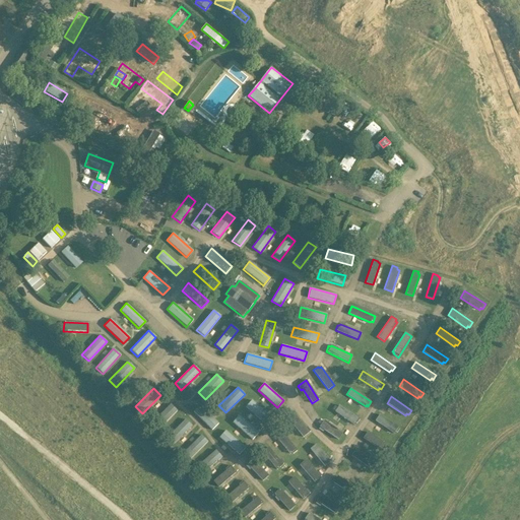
[(264,425),(271,417),(251,399),(245,406),(264,425)]
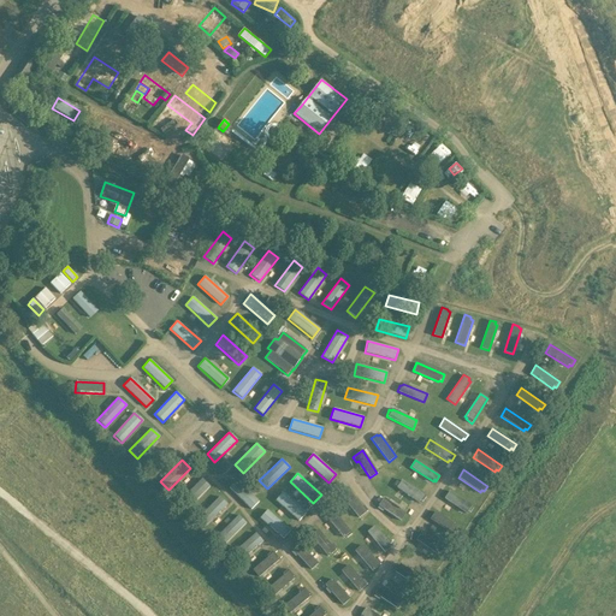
[(209,486),(201,479),(179,501),(188,508),(209,486)]
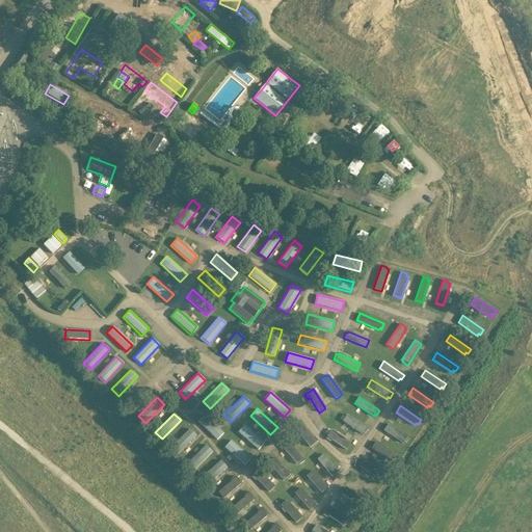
[(216,441),(223,433),(204,415),(196,421),(216,441)]
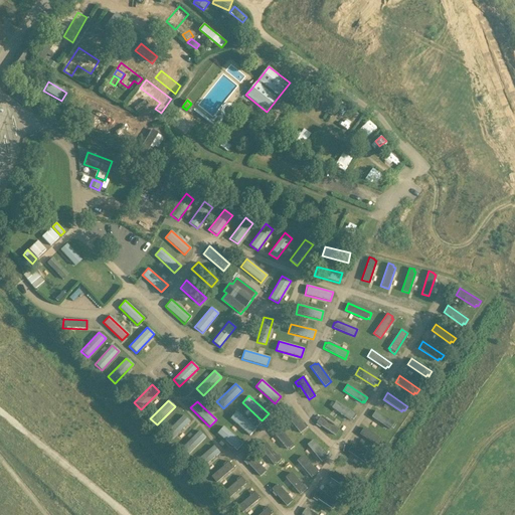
[(356,414),(336,401),(331,407),(350,420),(351,418),(353,419),(356,414)]
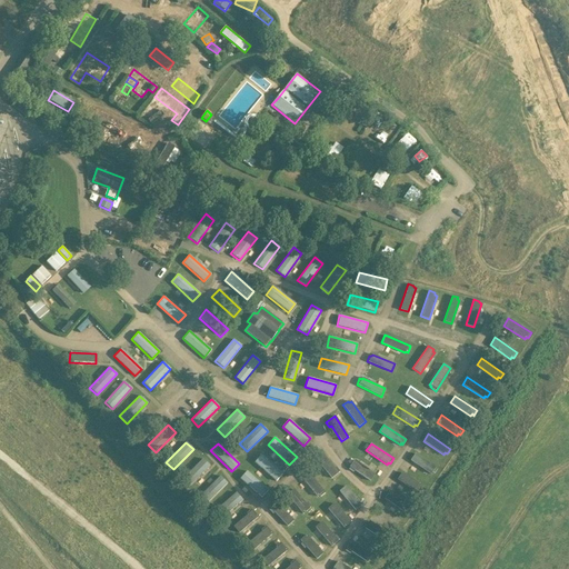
[(335,468),(321,452),(315,458),(331,479),(339,472),(336,467),(335,468)]
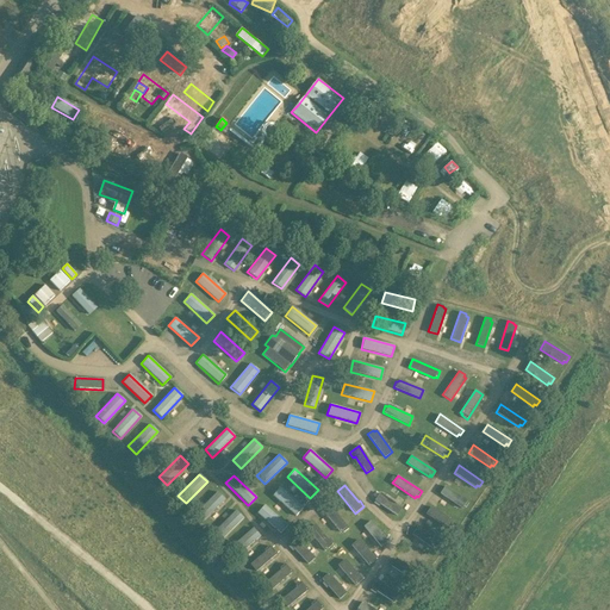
[(468,502),(444,486),(440,493),(462,509),(464,506),(465,508),(468,502)]
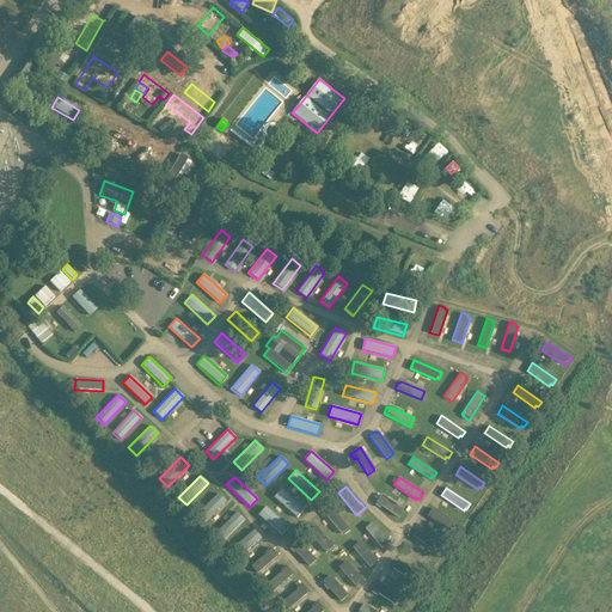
[(297,518),(304,509),(281,489),(274,497),(297,518)]
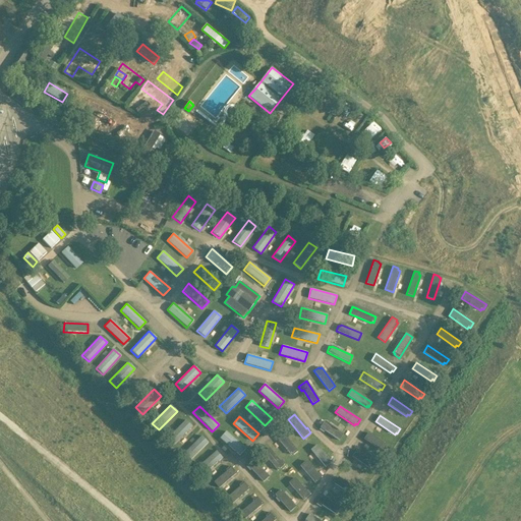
[(192,426),(185,419),(167,439),(174,445),(192,426)]
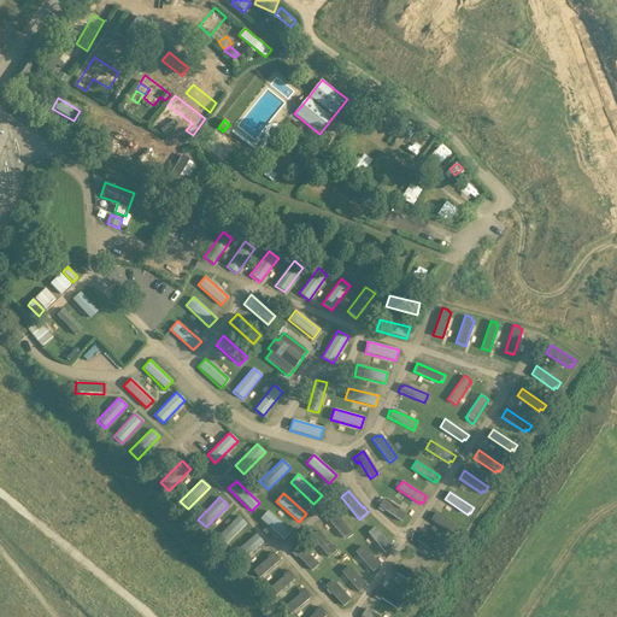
[(406,513),(383,498),(378,506),(377,509),(383,512),(385,510),(401,522),(406,513)]
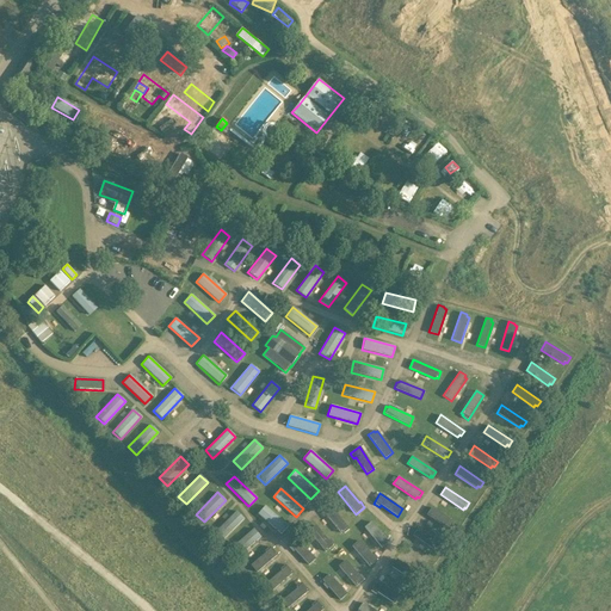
[(281,535),(288,526),(265,505),(257,514),(281,535)]
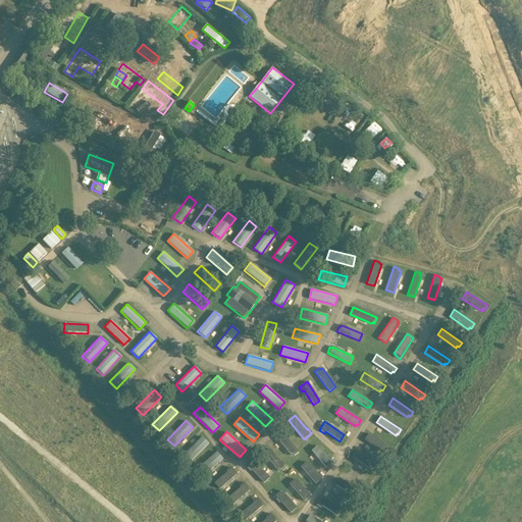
[(298,453),(282,433),(276,438),(291,456),(293,455),(294,456),(298,453)]
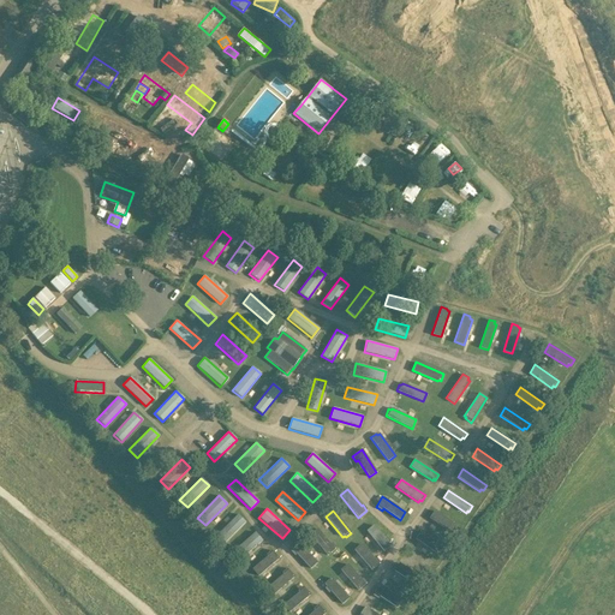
[(459,526),(434,511),(429,518),(452,533),(453,531),(455,532),(459,526)]
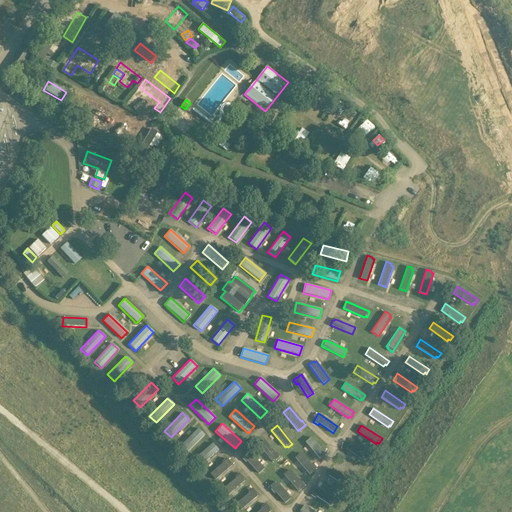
[(204,435),(197,428),(179,446),(186,453),(204,435)]
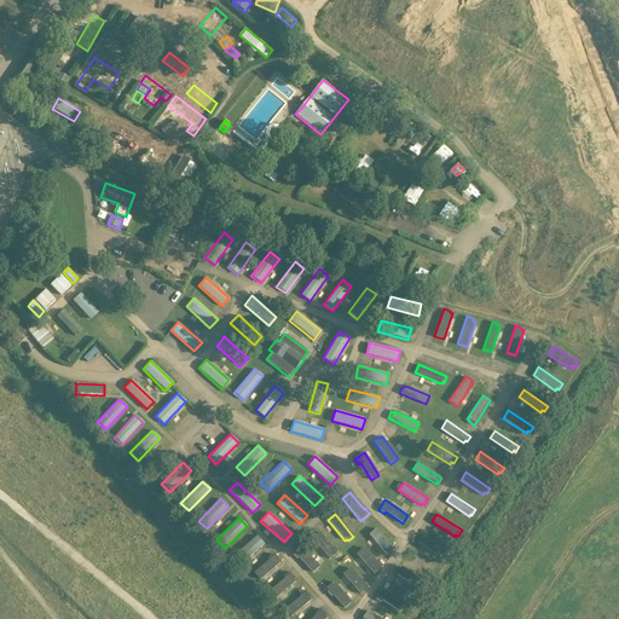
[(387,542),(376,528),(369,534),(387,555),(393,549),(391,547),(393,545),(388,541),(387,542)]
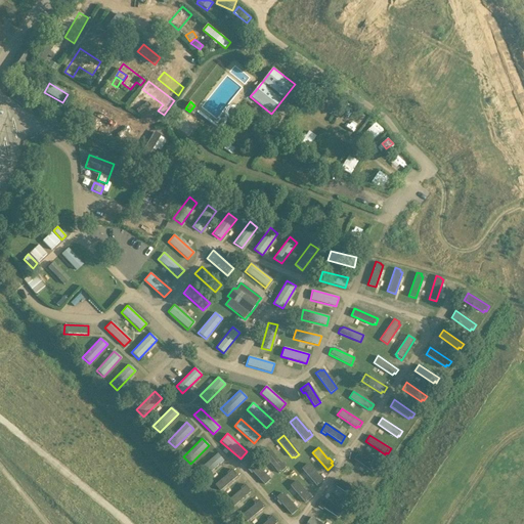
[(280,464),(269,449),(263,454),(278,473),(286,467),(282,463),(280,464)]
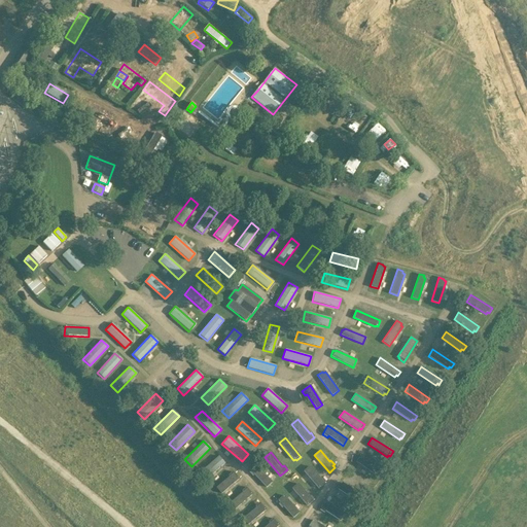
[(381,469),(360,455),(355,462),(375,475),(376,472),(378,473),(381,469)]
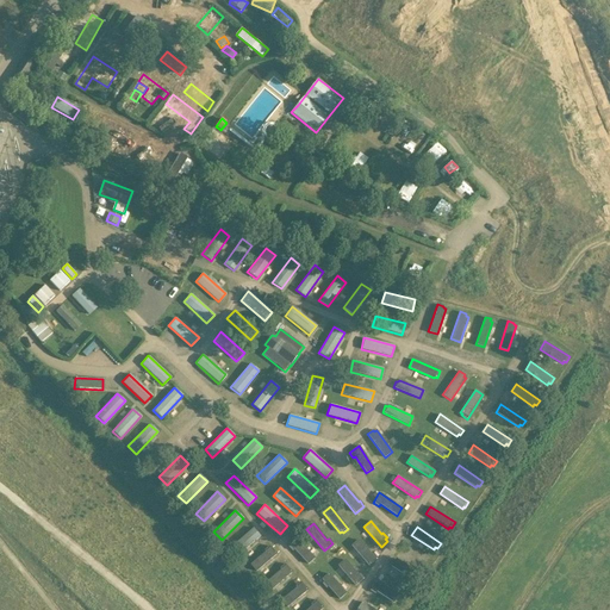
[(260,536),(253,528),(230,548),(237,556),(260,536)]
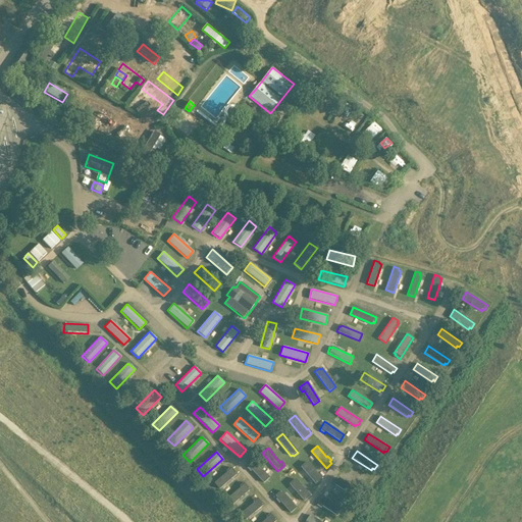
[(252,470),(263,482),(269,477),(254,461),(247,468),(250,472),(252,470)]
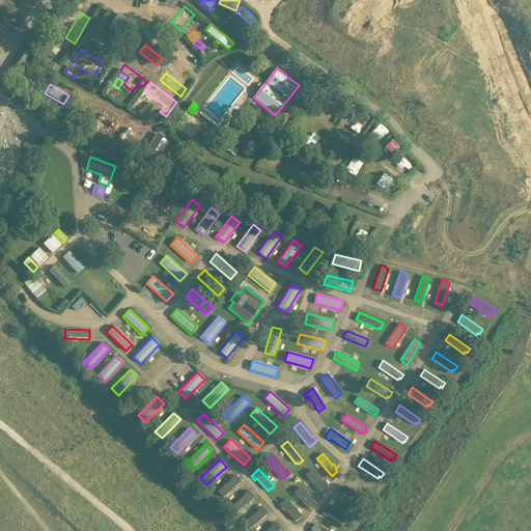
[(324,483),(311,469),(305,475),(320,493),(329,486),(325,482),(324,483)]
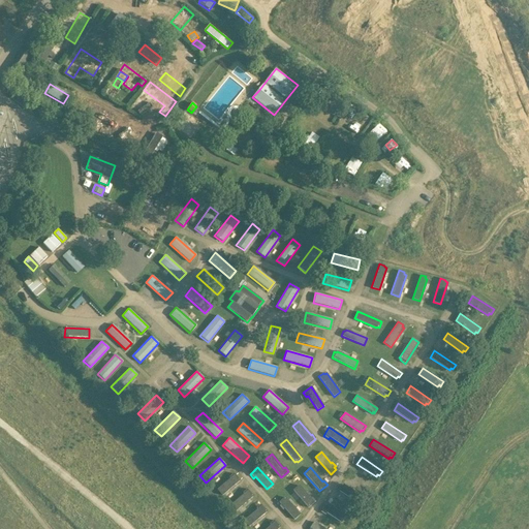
[(229,478),(216,490),(221,496),(240,480),(232,473),(228,476),(229,478)]
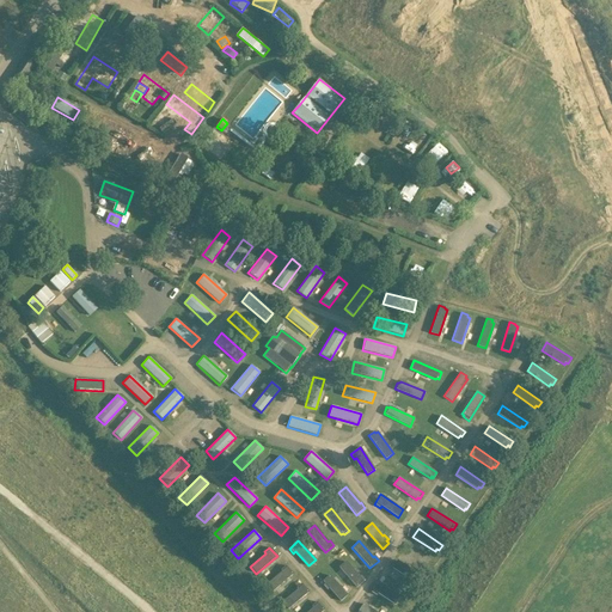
[(360,577),(346,561),(338,567),(356,588),(366,581),(361,575),(360,577)]
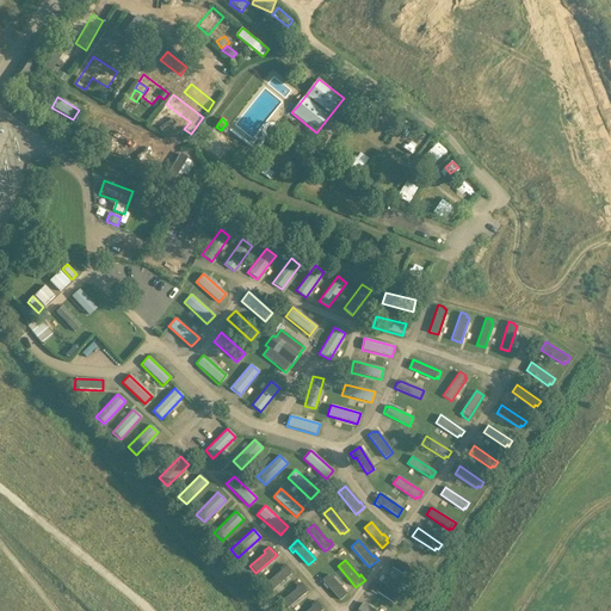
[(420,575),(396,560),(390,567),(413,582),(414,580),(417,581),(420,575)]
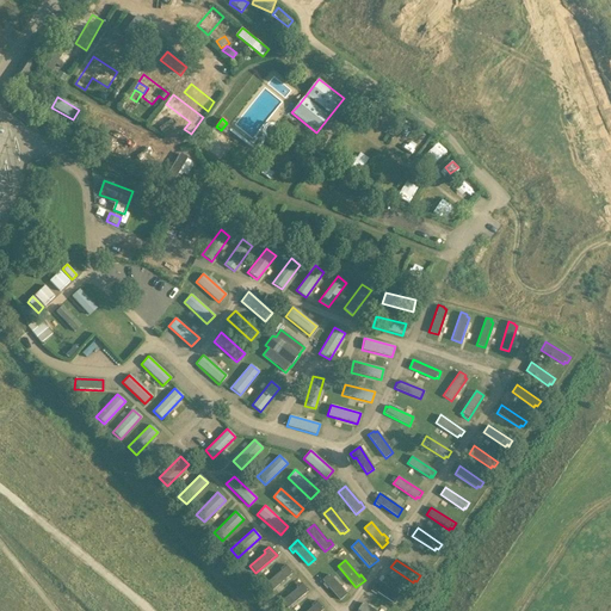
[(281,571),(264,584),(271,591),(291,573),(284,565),(279,568),(281,571)]
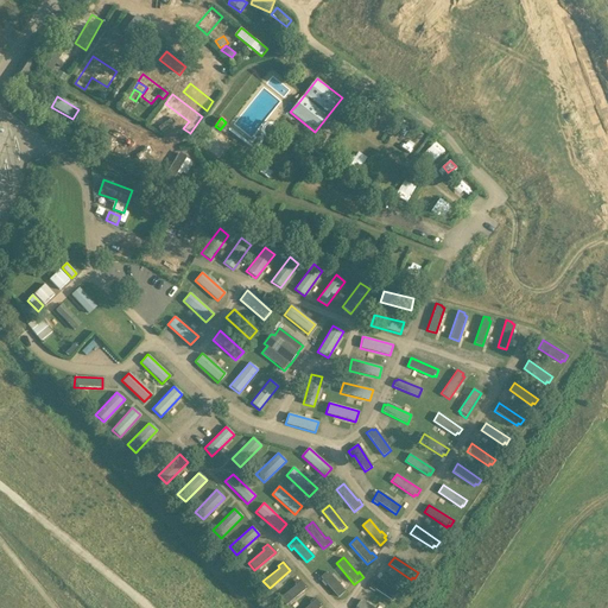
[(327,584),(337,597),(344,591),(327,571),(321,577),(322,580),(321,581),(324,586),(327,584)]
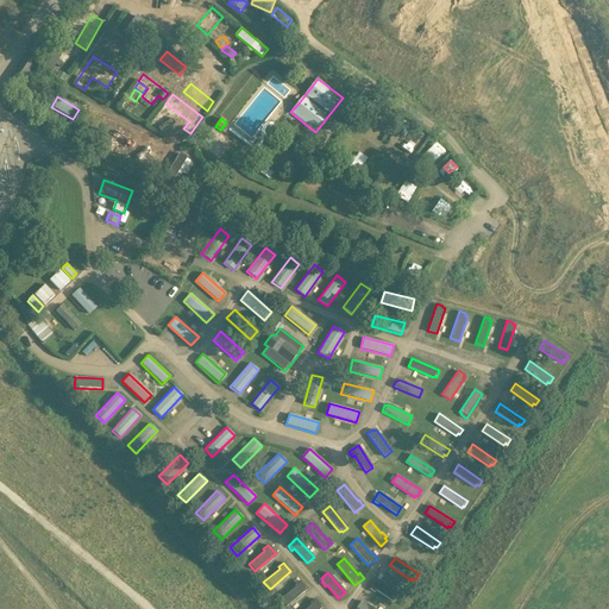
[(376,590),(393,602),(399,594),(375,579),(369,589),(375,592),(376,590)]
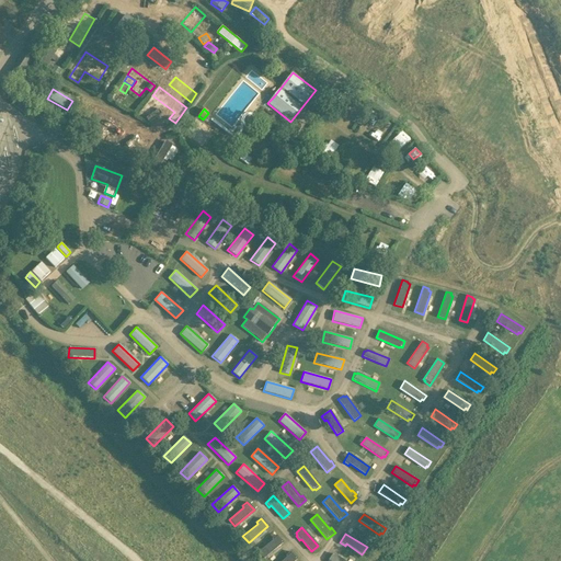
[(272,540),(258,552),(263,559),(283,544),(276,535),(271,539),(272,540)]
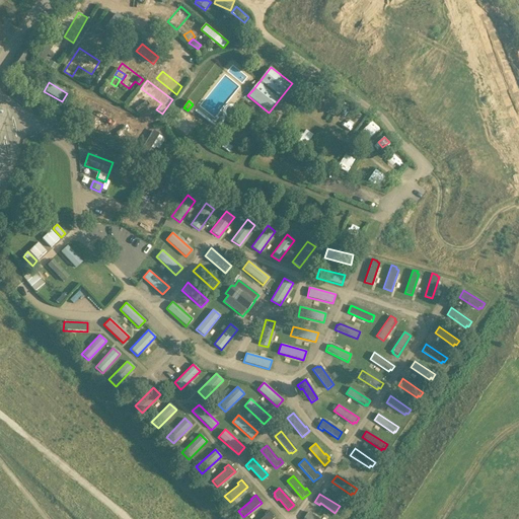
[(265,515),(261,518),(273,518),(275,518),(268,510),(264,514),(265,515)]
